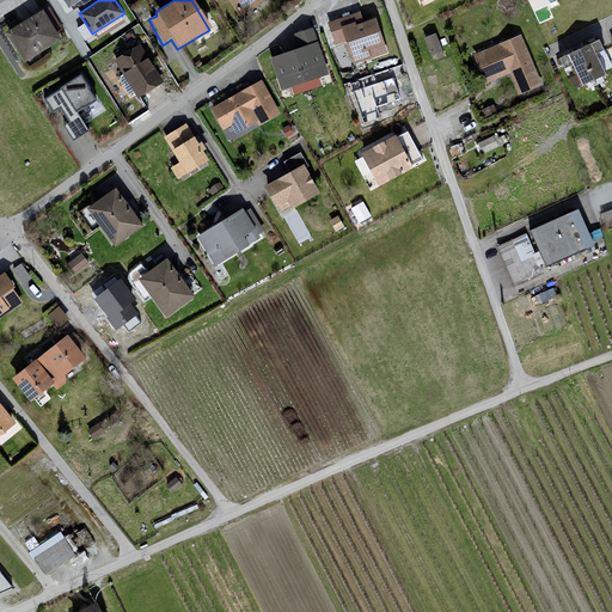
[(225,0),(237,19),(270,0),(225,0)]
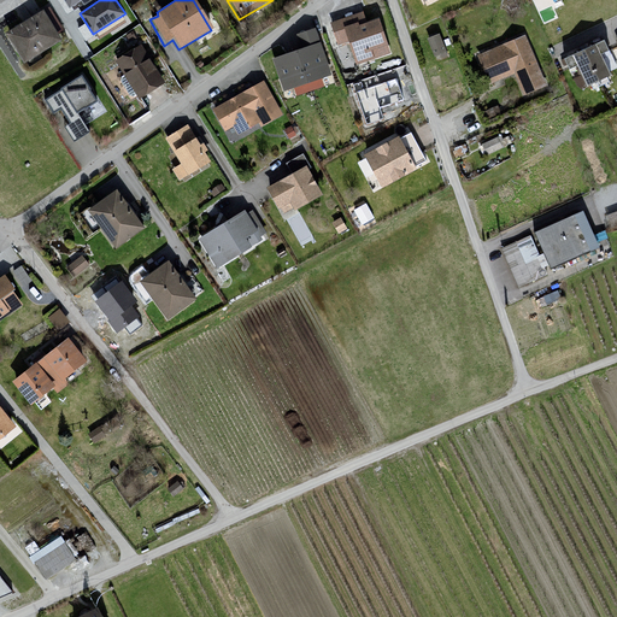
[(40,11),(4,35),(22,66),(57,43),(40,11)]
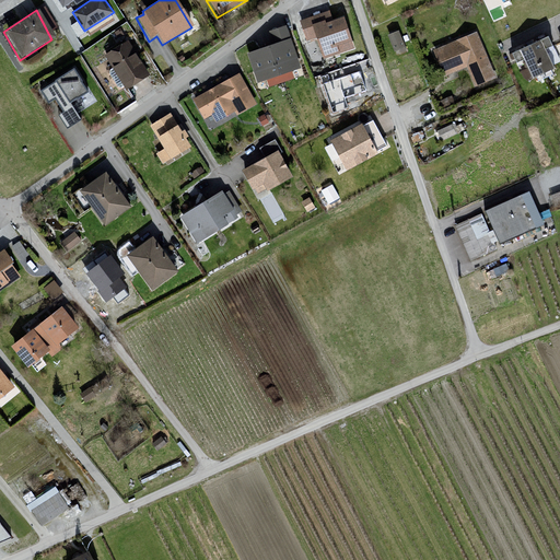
[(328,13),(299,22),(304,42),(315,41),(323,60),(353,51),(342,18),(330,21),(328,13)]
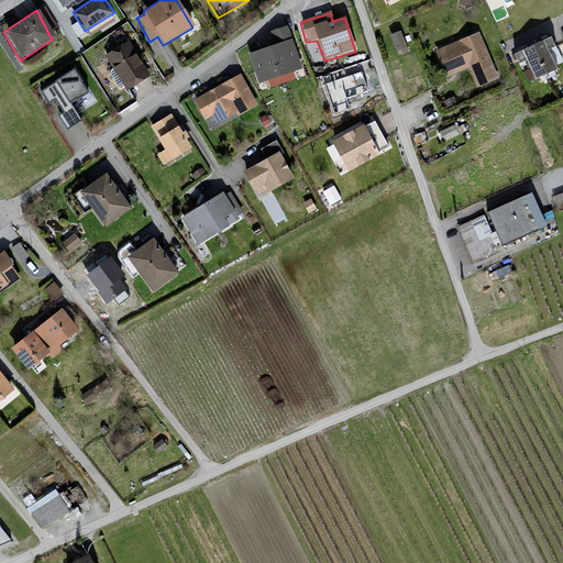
[(272,46),(247,55),(257,85),(299,70),(286,28),(268,33),(272,46)]
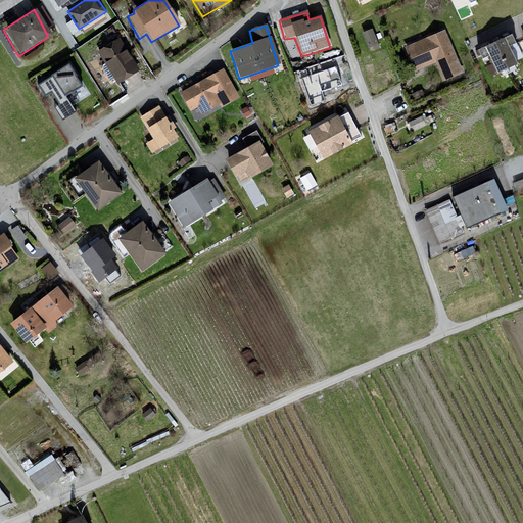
[(373,27),(364,30),(371,48),(380,45),(373,27)]
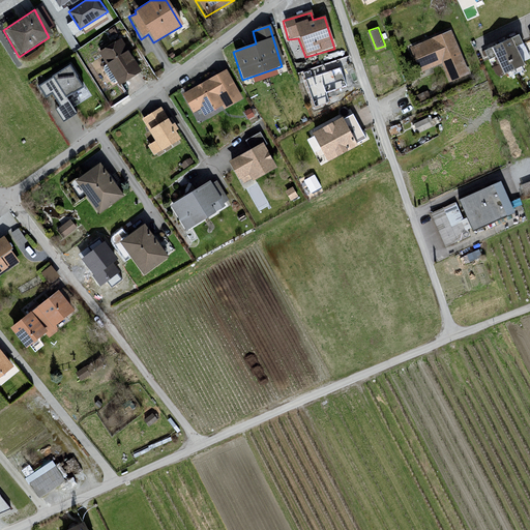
[(449,30),(408,48),(418,74),(441,64),(448,82),(468,74),(449,30)]
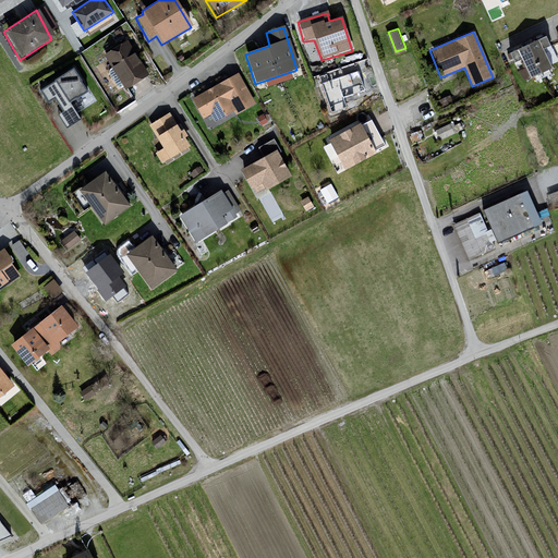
[(543,37),(507,55),(512,64),(520,60),(529,79),(550,69),(542,51),(548,47),(543,37)]
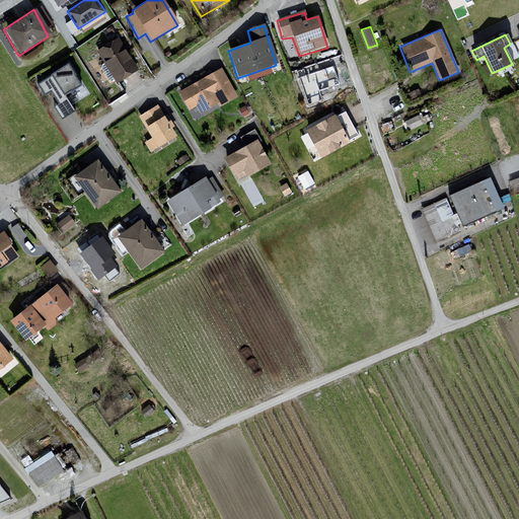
[(117,39),(95,52),(116,84),(136,72),(117,39)]
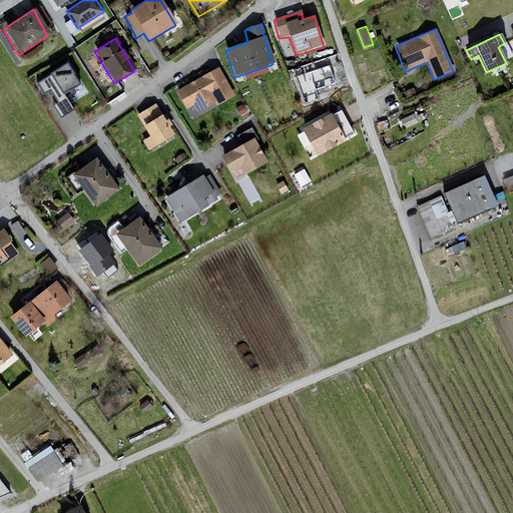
[(65,62),(32,84),(41,99),(49,93),(55,104),(48,106),(59,121),(76,112),(65,98),(81,88),(65,62)]
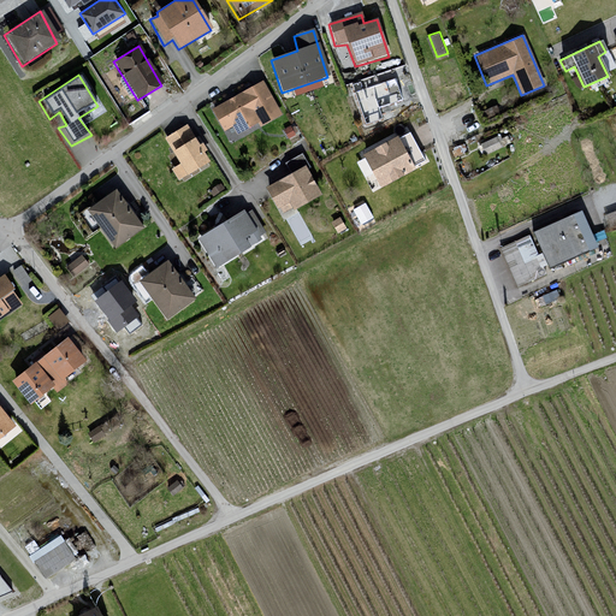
[(403,100),(396,78),(356,92),(366,123),(383,117),(379,107),(403,100)]
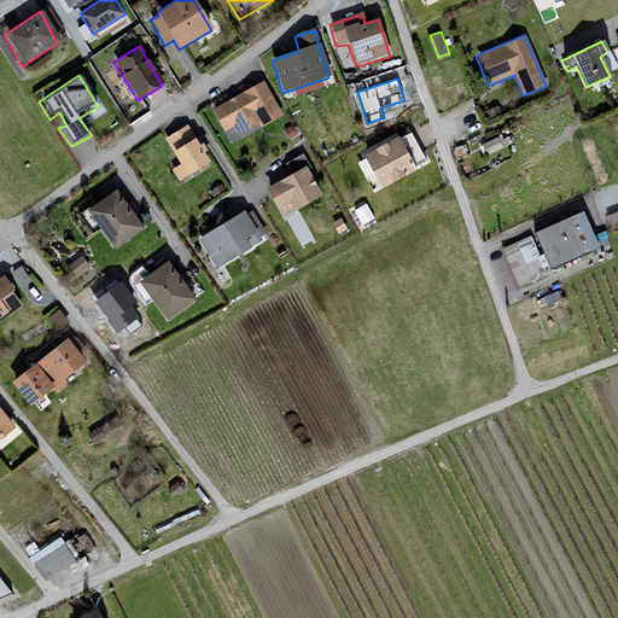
[(283,114),(264,83),(216,110),(227,129),(234,124),(239,133),(261,121),(263,124),(283,114)]
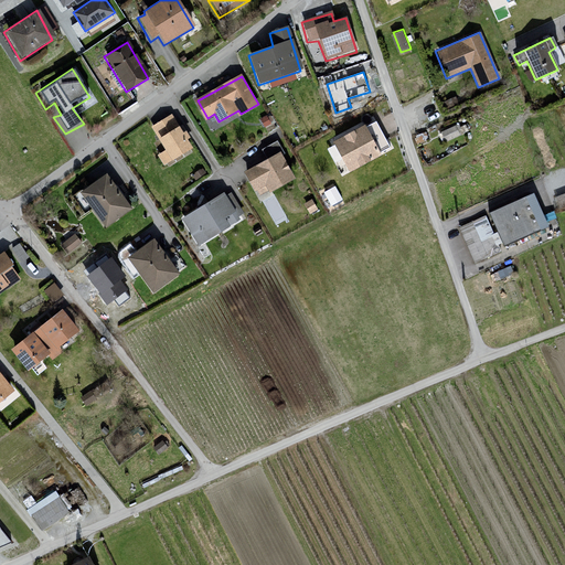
[(192,147),(172,117),(155,128),(168,150),(160,155),(166,163),(192,147)]
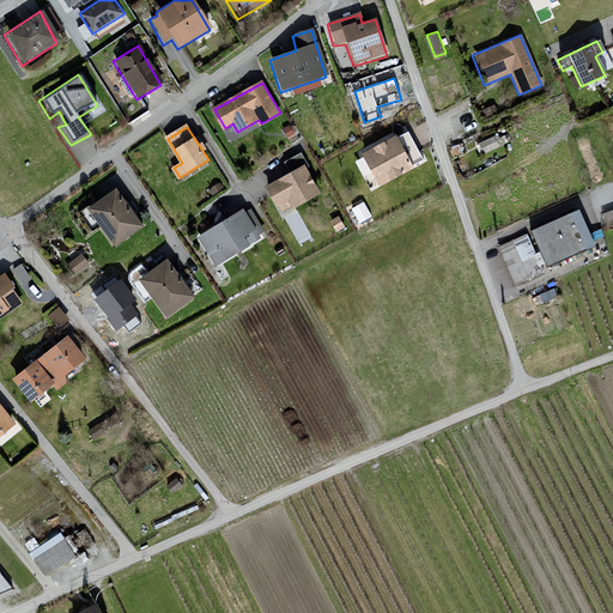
[(407,132),(365,155),(382,184),(424,161),(407,132)]
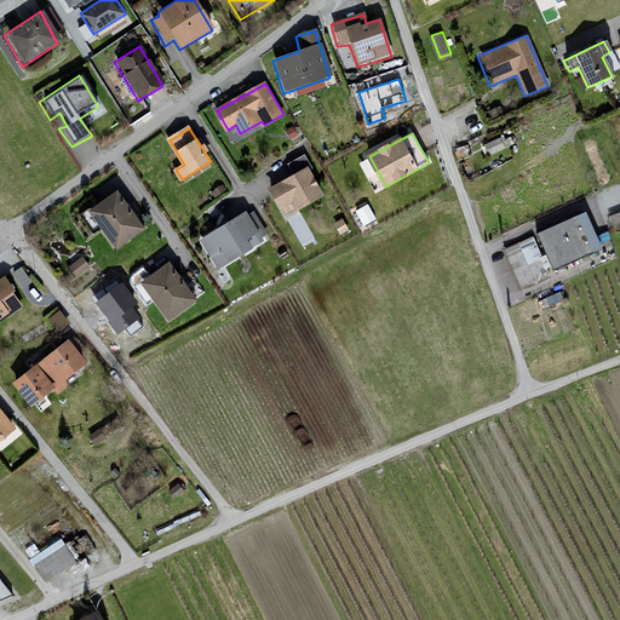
[(503,136),(487,142),(491,151),(506,144),(503,136)]
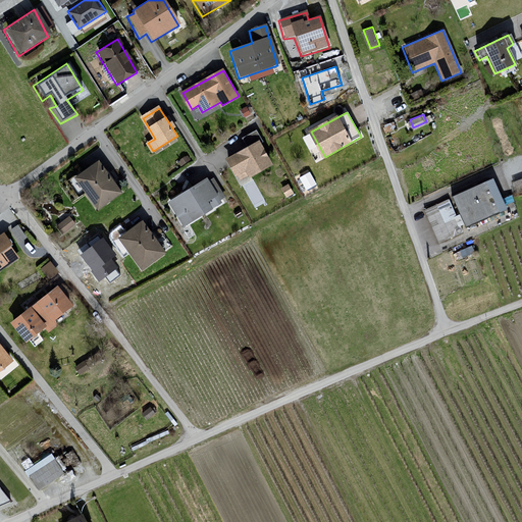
[(272,164),(259,142),(228,159),(237,175),(247,169),(251,176),(272,164)]
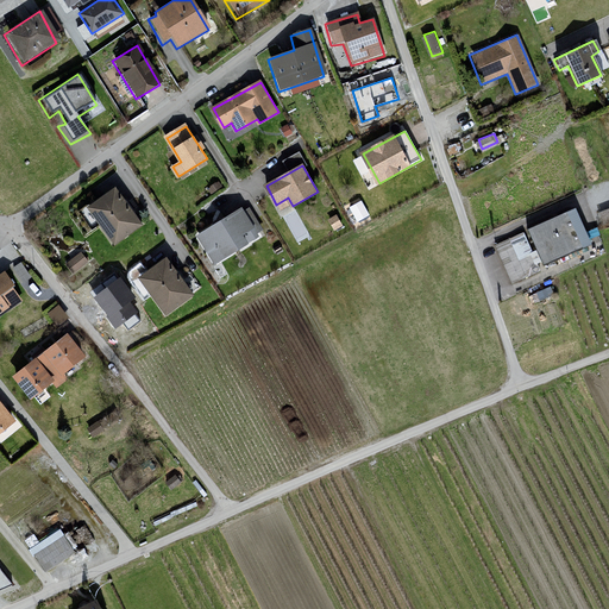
[(113,189),(83,208),(112,249),(139,227),(113,189)]
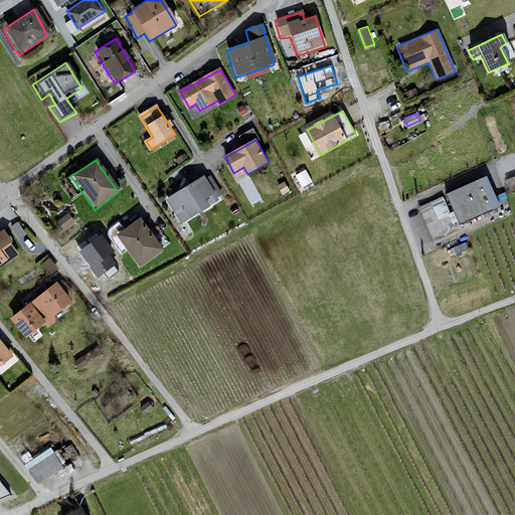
[(495,183),(501,181),(495,164),(489,166),(495,183)]
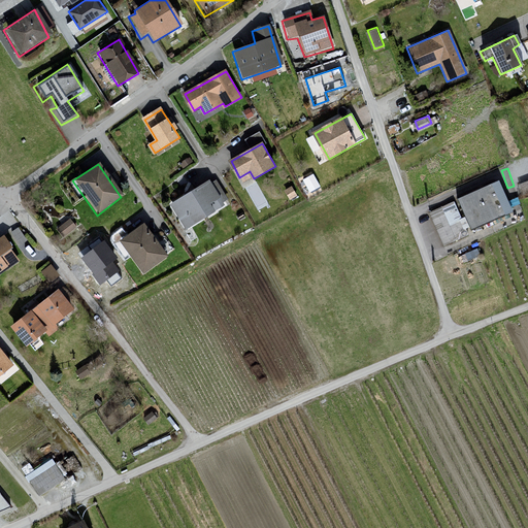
[(315,172),(304,176),(310,190),(321,185),(315,172)]
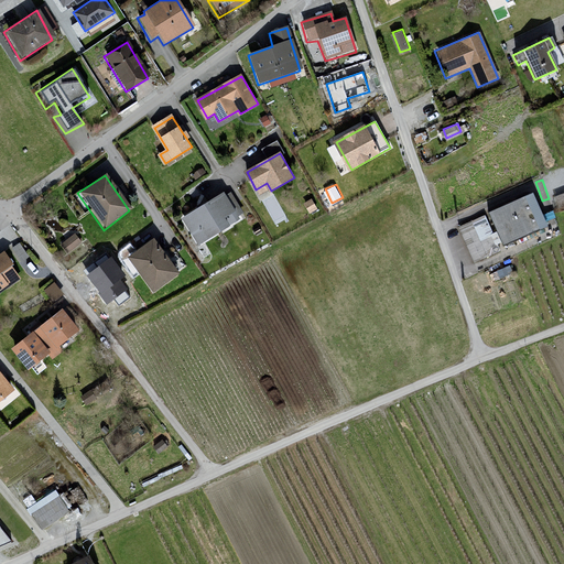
[(563,191),(554,194),(557,203),(563,199),(563,191)]
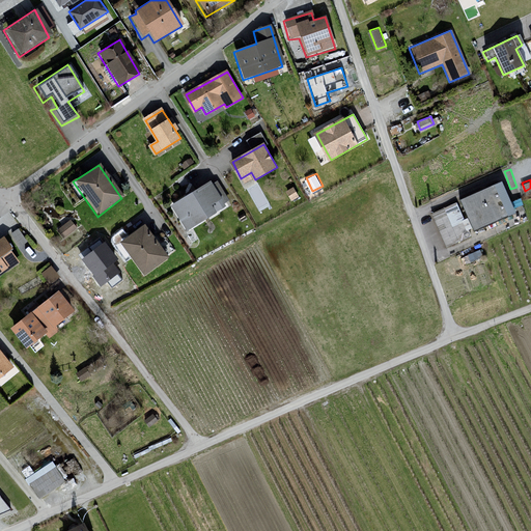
[(513,215),(499,183),(458,201),(473,232),(513,215)]
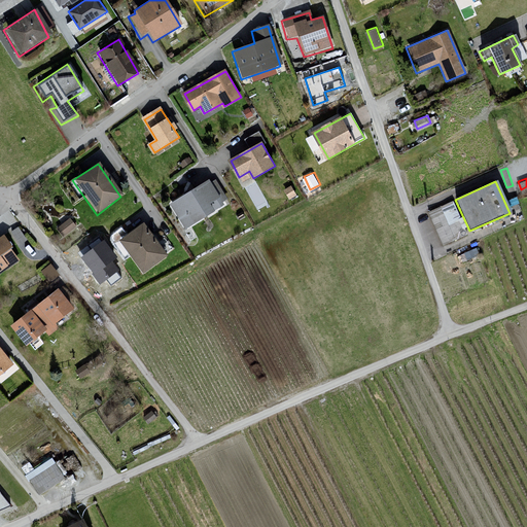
[(206,182),(167,206),(183,233),(223,208),(206,182)]
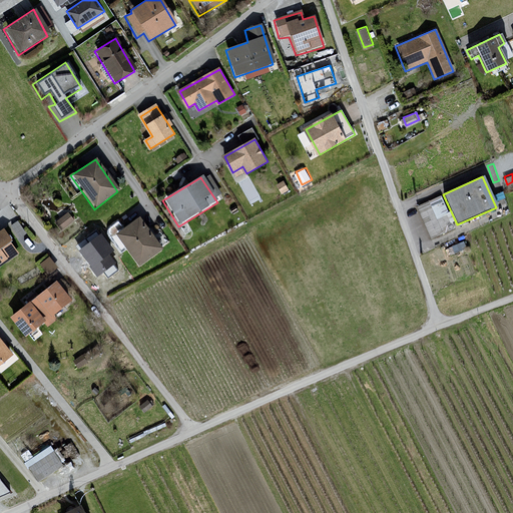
[(440,197),(416,207),(430,240),(454,230),(440,197)]
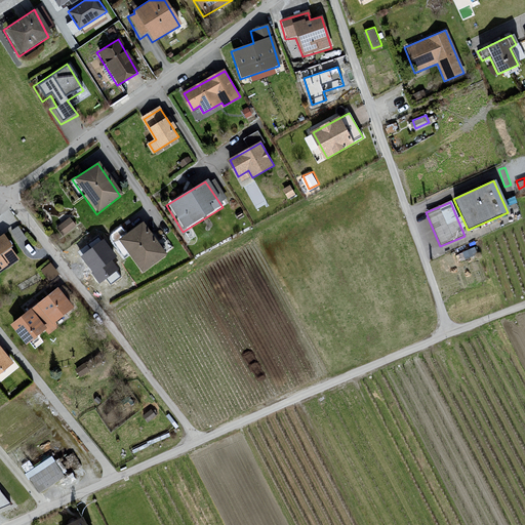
[(76,226),(70,218),(58,228),(64,235),(76,226)]
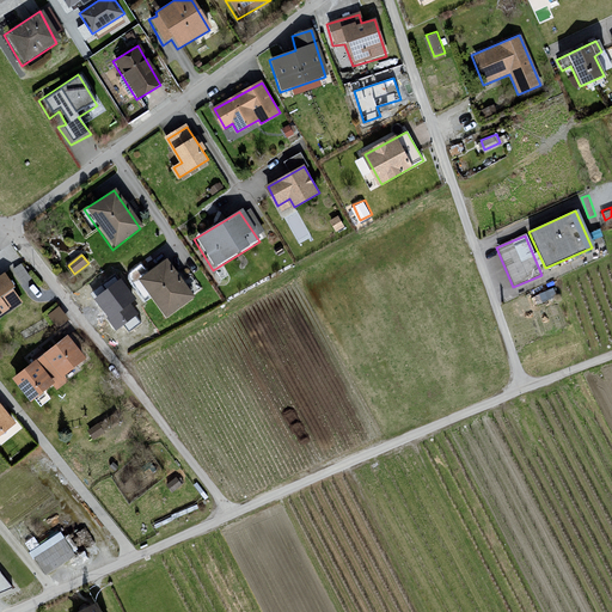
[(165,261),(136,280),(165,320),(191,301),(165,261)]
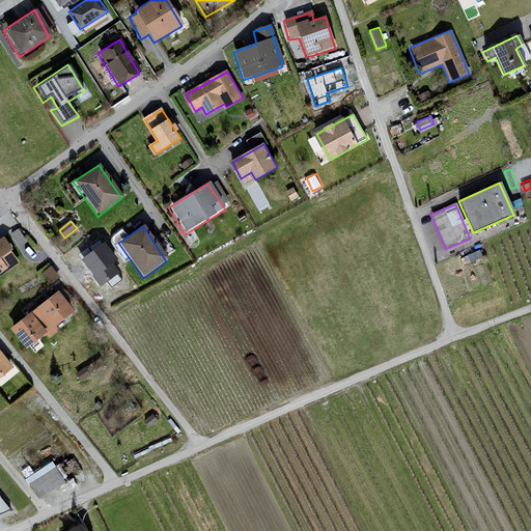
[(83,255),(106,239),(103,234),(80,251),(83,255)]
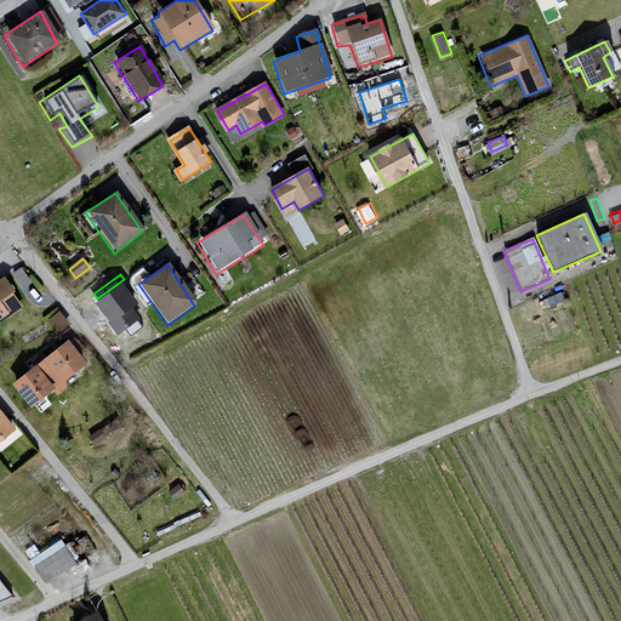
[(0,322),(22,308),(1,279),(0,279),(0,322)]
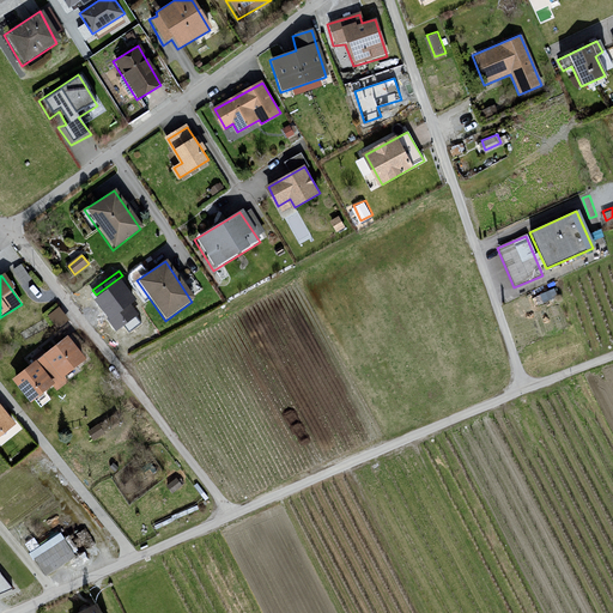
[(134,299),(121,281),(97,299),(119,328),(138,314),(129,303),(134,299)]
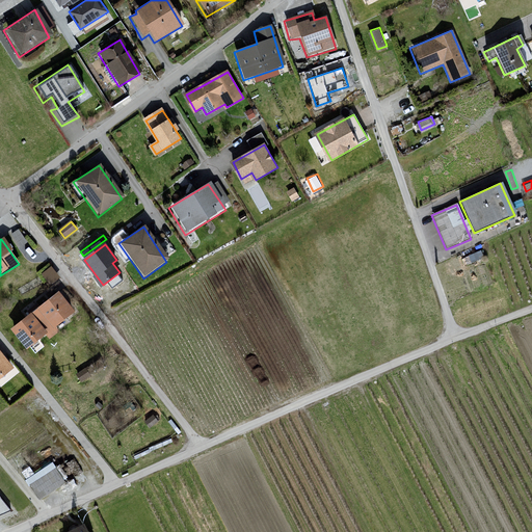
[(52,263),(40,271),(48,283),(60,274),(52,263)]
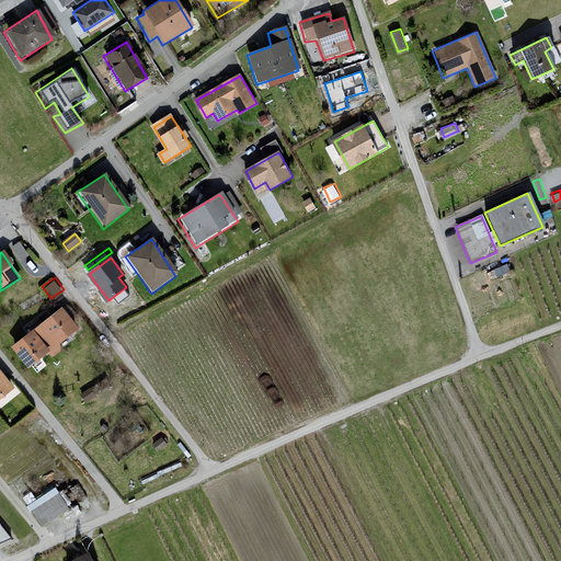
[(58,308),(8,347),(24,370),(45,355),(49,362),(61,351),(57,345),(76,329),(58,308)]
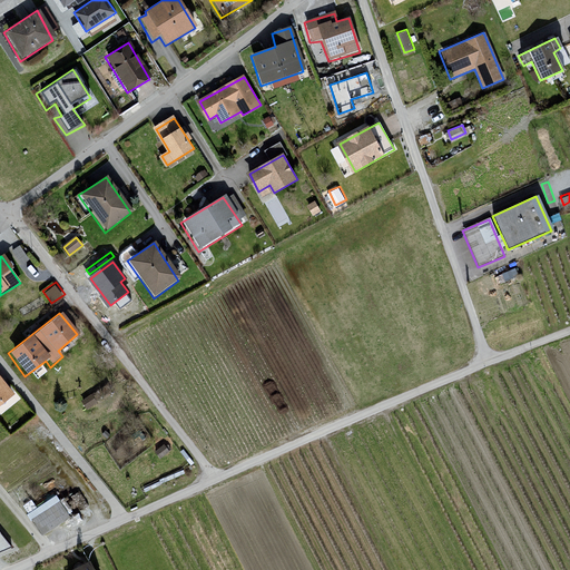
[(0,405),(15,394),(0,375),(0,405)]
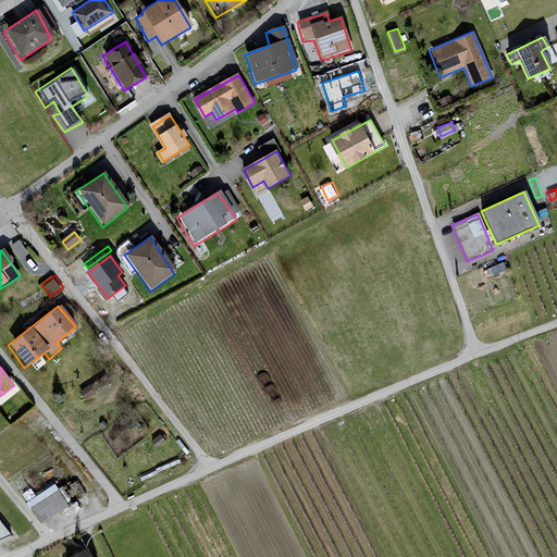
[(59,490),(32,508),(42,523),(69,505),(59,490)]
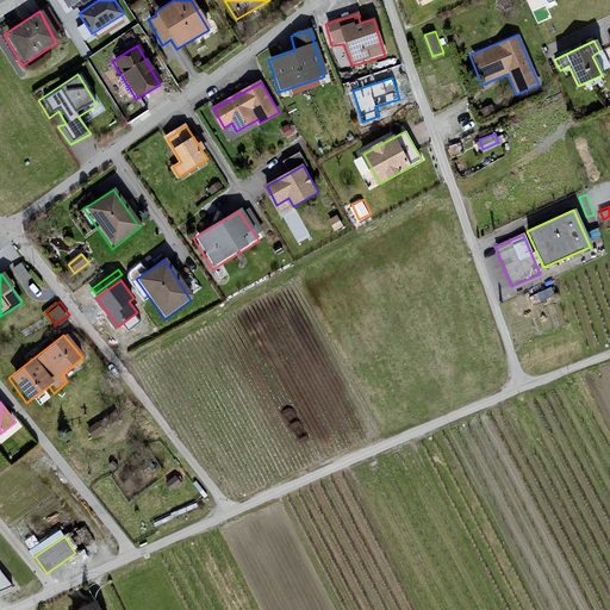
[(0,590),(13,585),(0,566),(0,590)]
